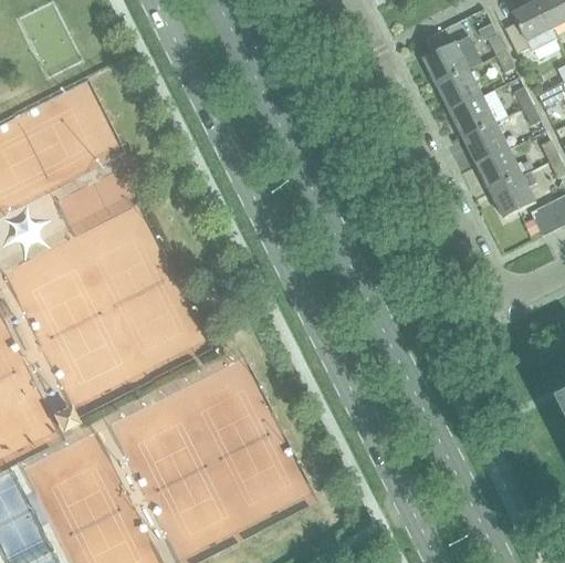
[(516,21),(503,28),(516,54),(530,47),(532,51),(556,39),(551,29),(536,0),(512,12),(516,21)]
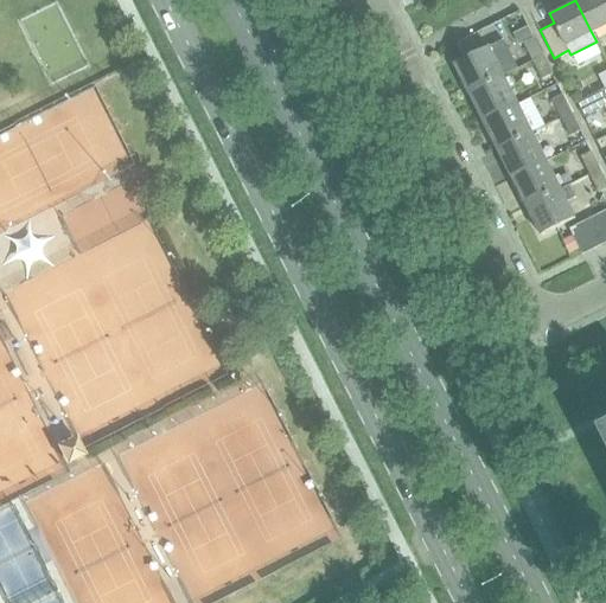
[(575,0),(591,31),(605,23),(605,0),(575,0)]
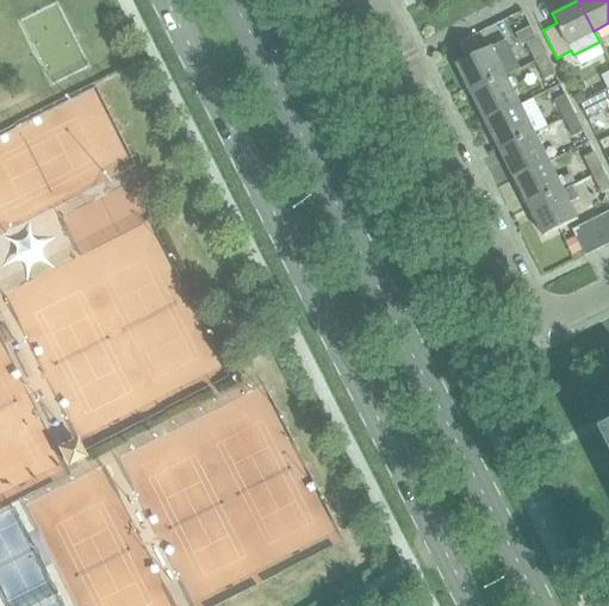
[(535,58),(535,60),(544,55),(535,37),(524,43),(533,60),(535,58)]
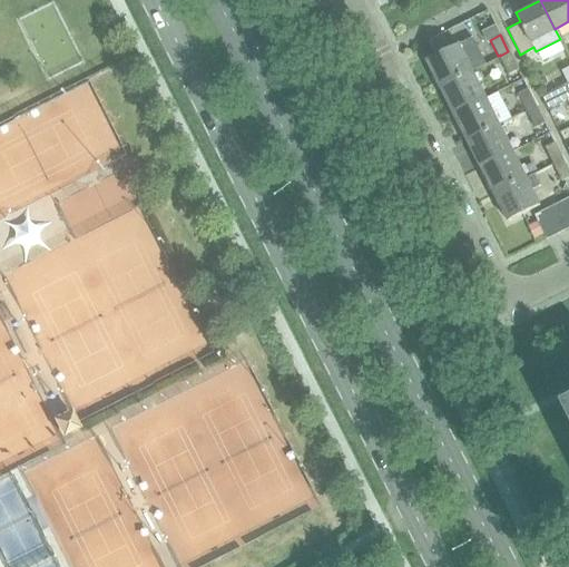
[(425,58),(440,86),(471,69),(484,62),(471,36),(425,58)]
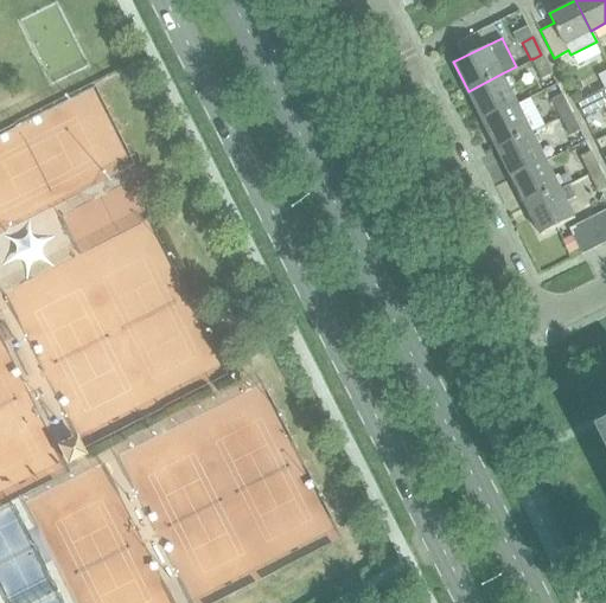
[(541,55),(533,59),(541,77),(552,71),(542,53),(541,55)]
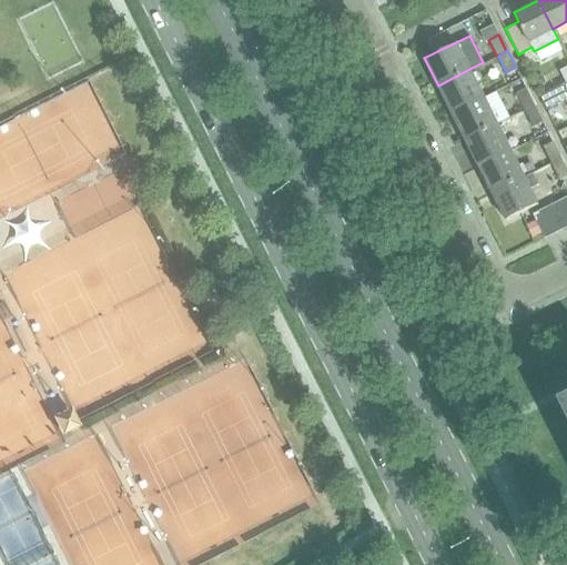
[(438,86),(452,112),(484,96),(469,69),(438,86)]
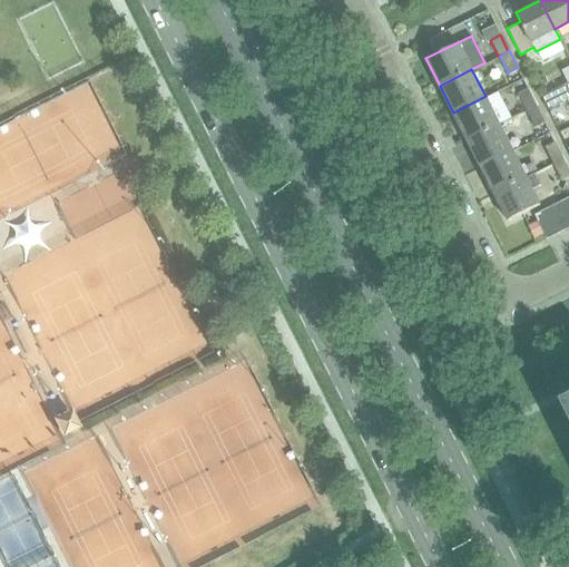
[(568,79),(567,81),(566,80),(540,94),(546,106),(568,94),(568,79)]
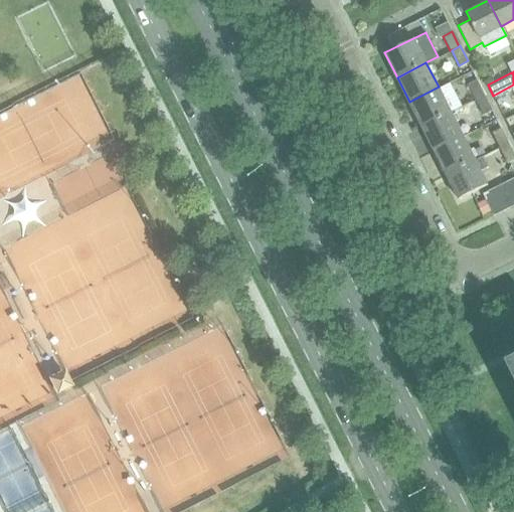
[(468,81),(476,98),(484,94),(476,77),(468,81)]
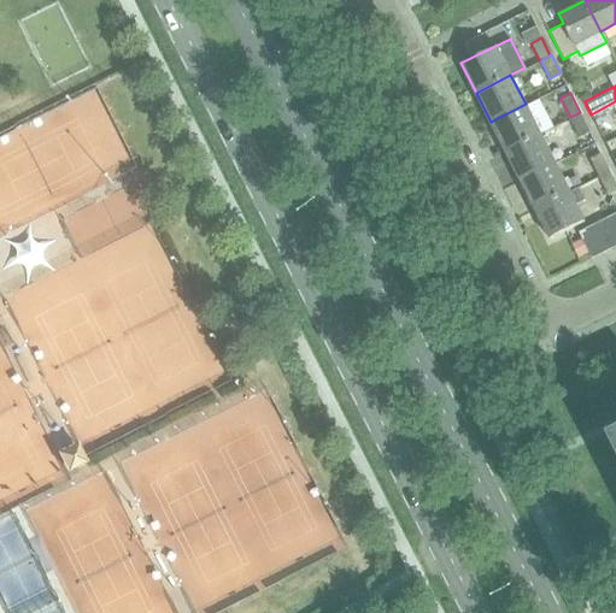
[(491,122),(505,151),(540,133),(526,104),(491,122)]
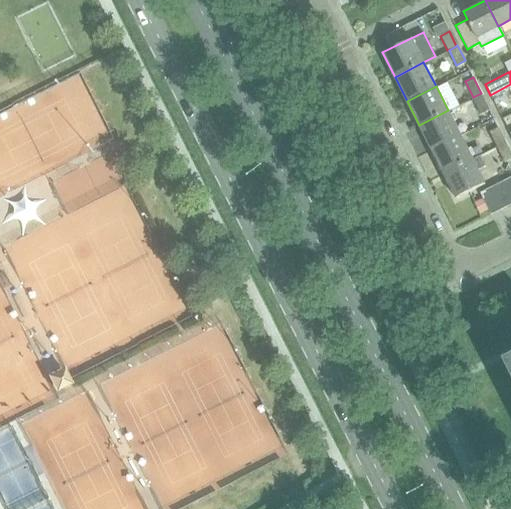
[(481,93),(473,97),(480,112),(489,107),(481,93)]
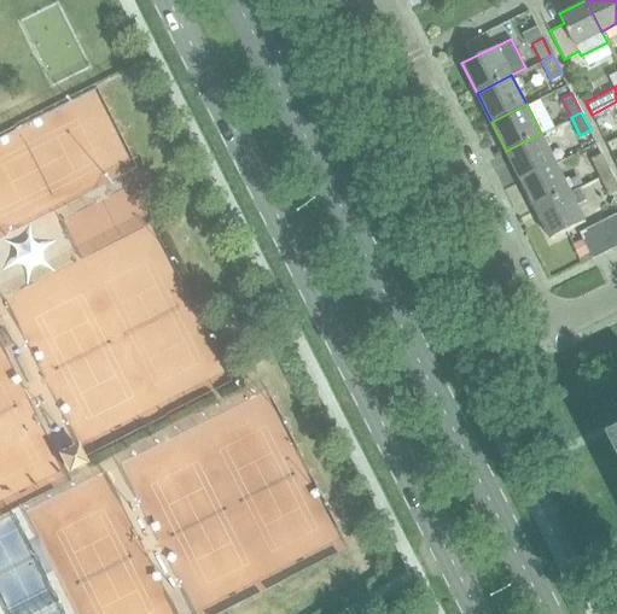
[(506,151),(521,179),(556,162),(541,133),(506,151)]
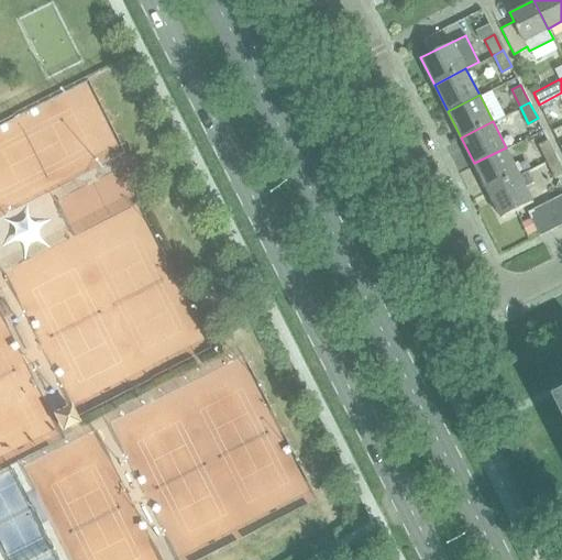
[(538,143),(547,160),(555,155),(548,138),(538,143)]
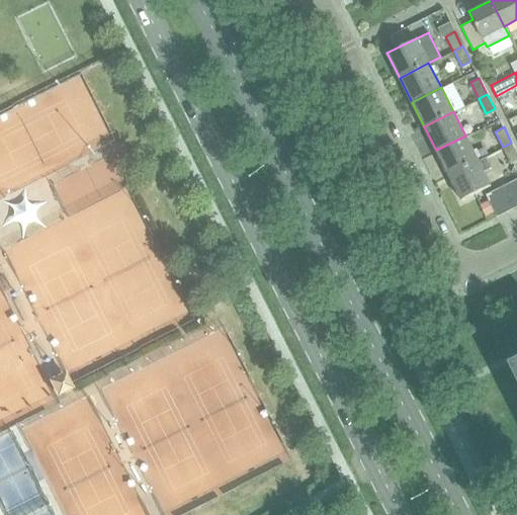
[(436,150),(448,174),(478,159),(465,136),(436,150)]
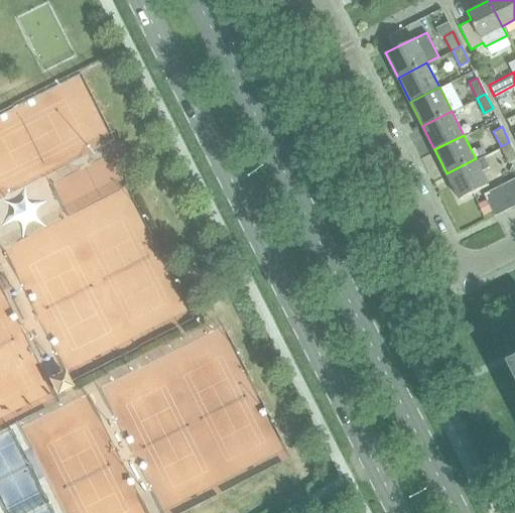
[(514,153),(509,142),(501,146),(508,161),(514,157),(514,153)]
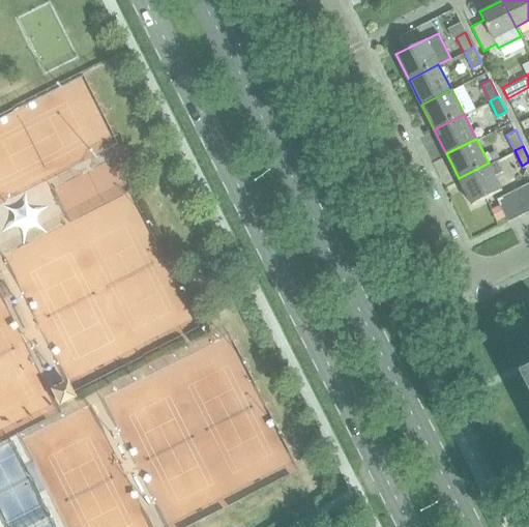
[(489,163),(459,178),(471,203),(501,188),(494,174),(501,170),(496,159),(489,163)]
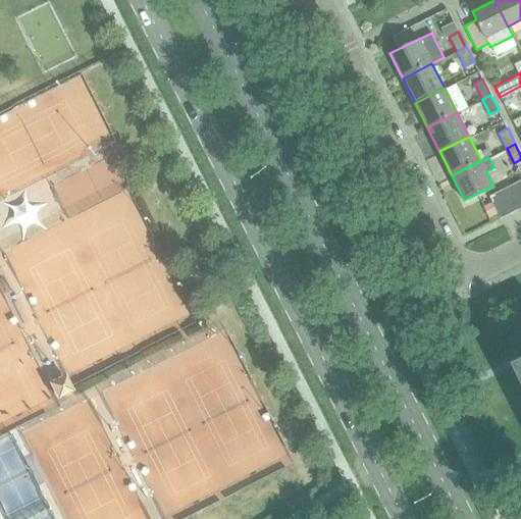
[(520,182),(520,179),(509,185),(520,206),(520,182)]
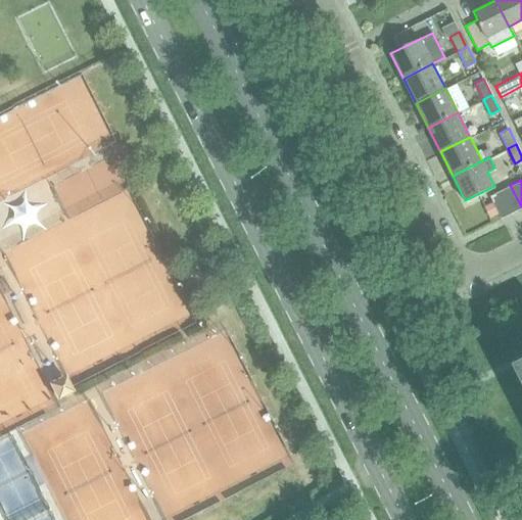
[(510,185),(500,190),(511,211),(521,206),(510,185)]
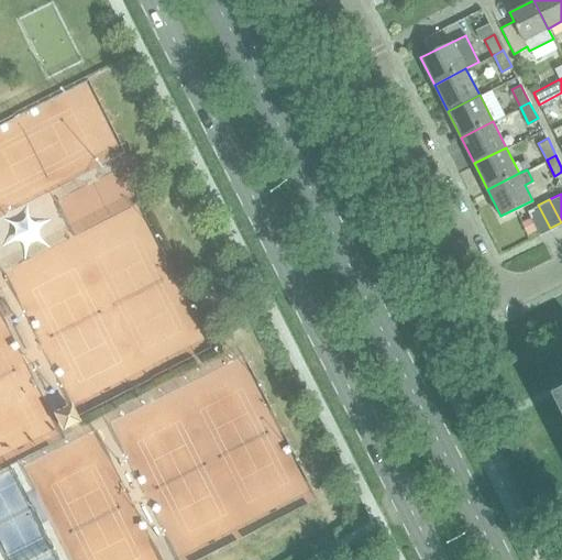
[(550,228),(538,205),(527,210),(539,234),(550,228)]
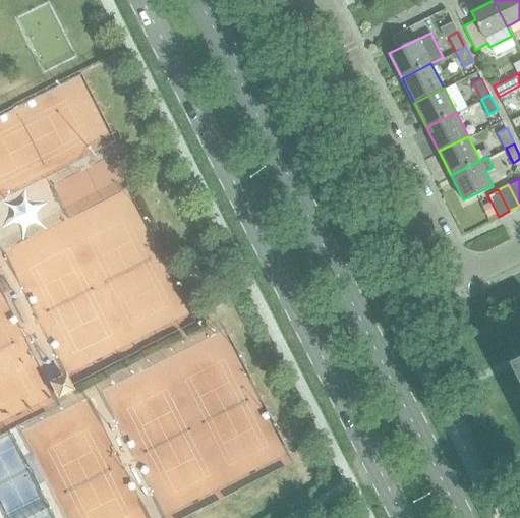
[(60,364),(63,218),(62,218),(7,241),(60,364)]
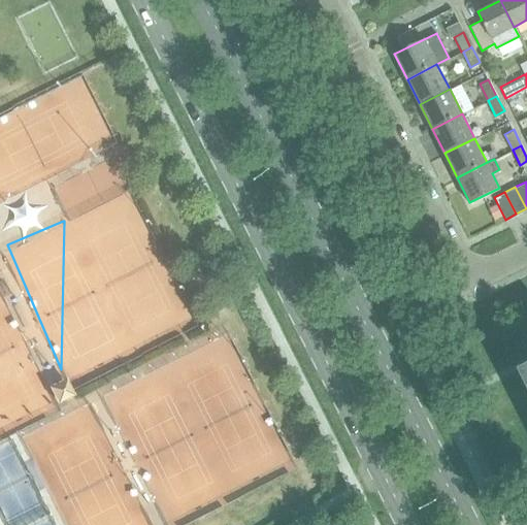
[(61,399),(74,390),(64,372),(50,382),(61,399)]
